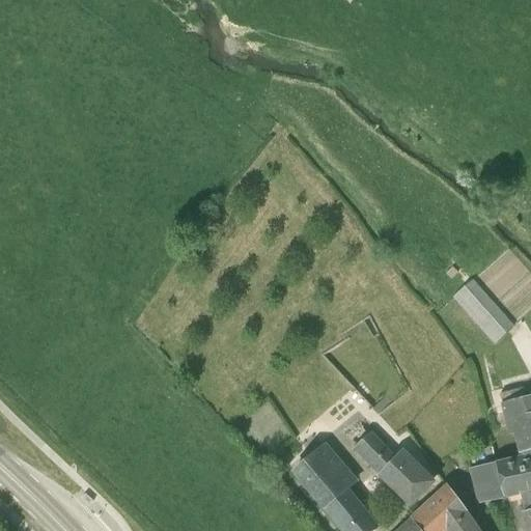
[(451,279),(457,274),(452,268),(446,273),(451,279)]
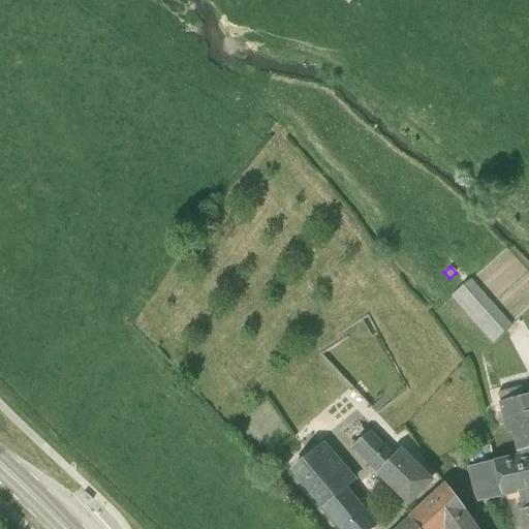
[(493,344),(514,327),(471,278),(452,297),(493,344)]
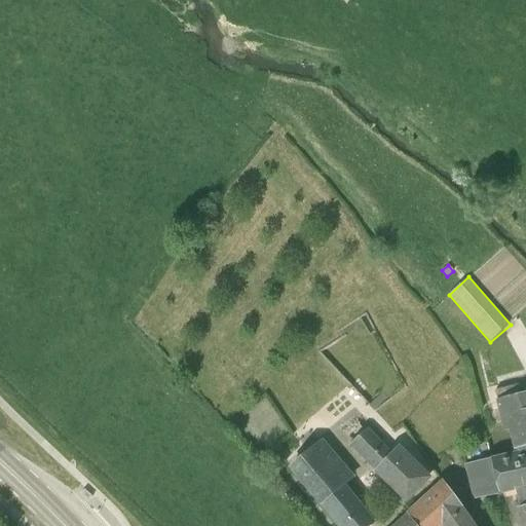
[(525,382),(512,386),(495,390),(497,404),(491,405),(496,423),(524,417),(523,416),(525,415),(525,382)]
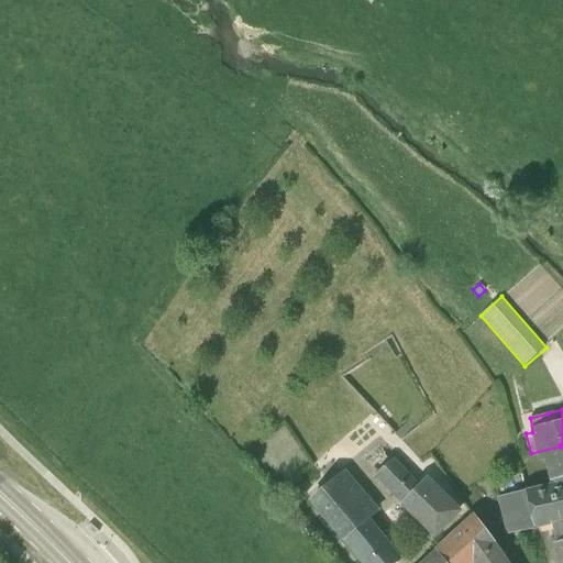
[(552,487),(562,484),(562,444),(560,445),(561,446),(531,453),(531,454),(537,453),(540,462),(544,461),(551,484),(536,488),(536,490),(552,486),(552,487)]
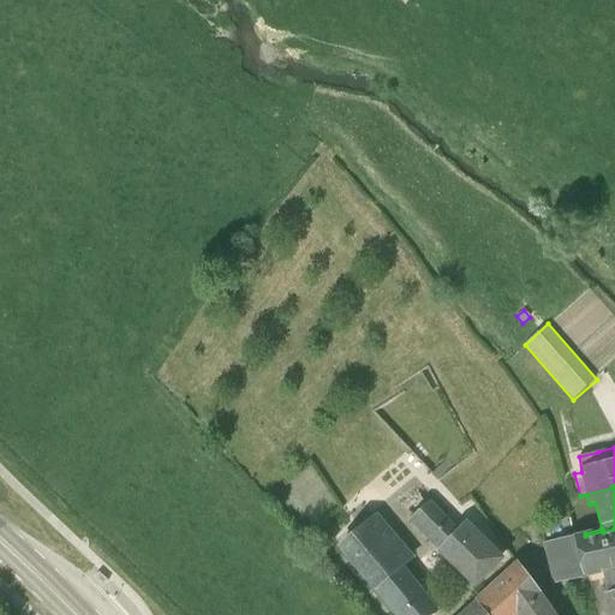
[(475,589),(505,557),(466,521),(458,530),(430,502),(408,521),(475,589)]
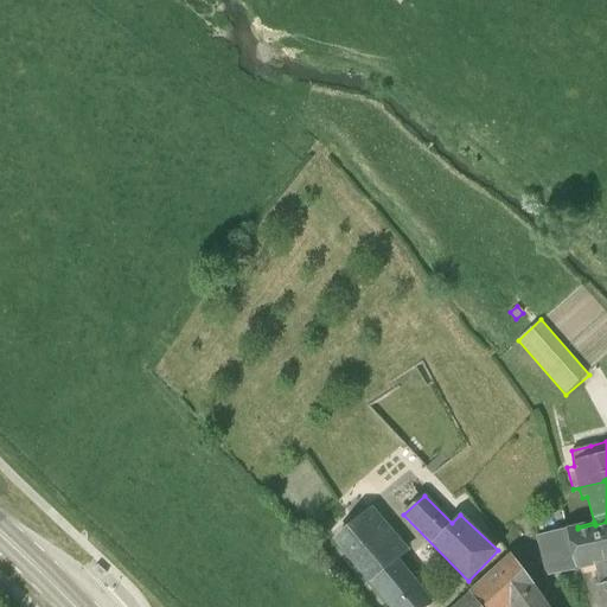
[(411,549),(375,506),(336,538),(381,594),(382,593),(393,606),(427,606),(434,601),(400,557),(411,549)]
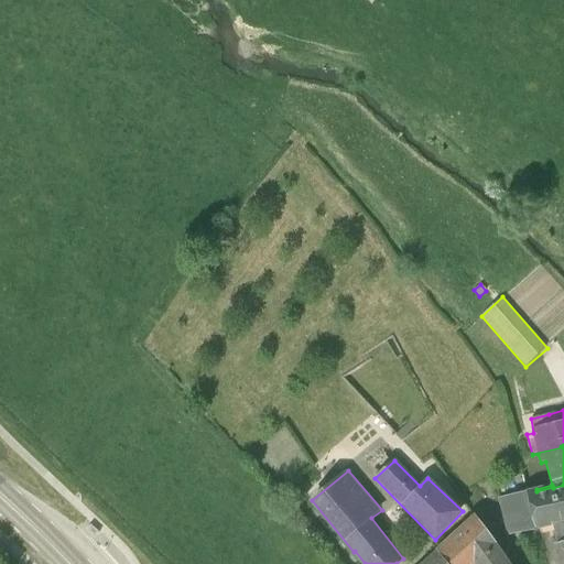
[(553,522),(563,519),(563,485),(553,488),(553,487),(537,491),(545,525),(553,523),(553,522)]
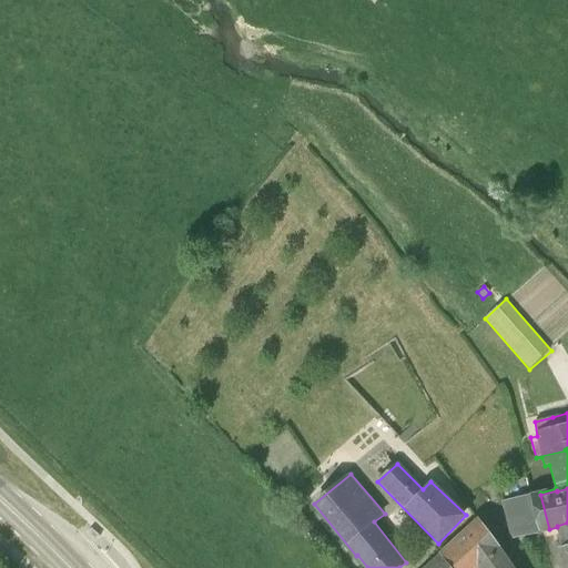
[(540,495),(540,493),(530,495),(504,500),(513,537),(549,529),(540,495)]
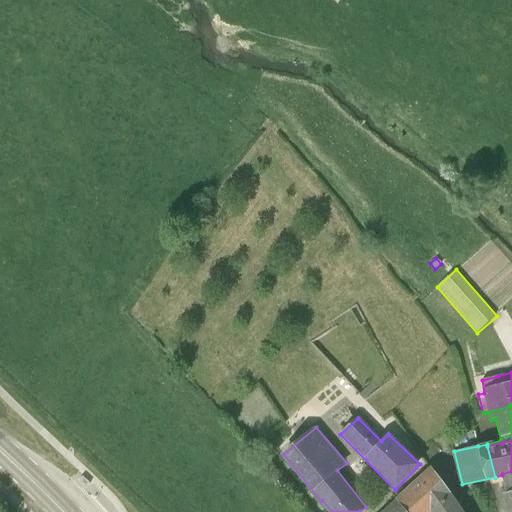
[(502,475),(506,494),(505,494),(509,511),(511,511),(511,471),(502,474),(502,475)]
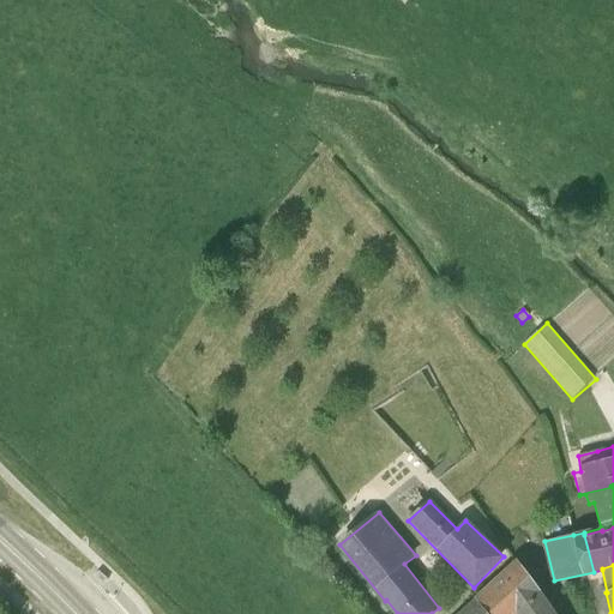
[(551,613),(521,567),(465,613),(551,613)]
